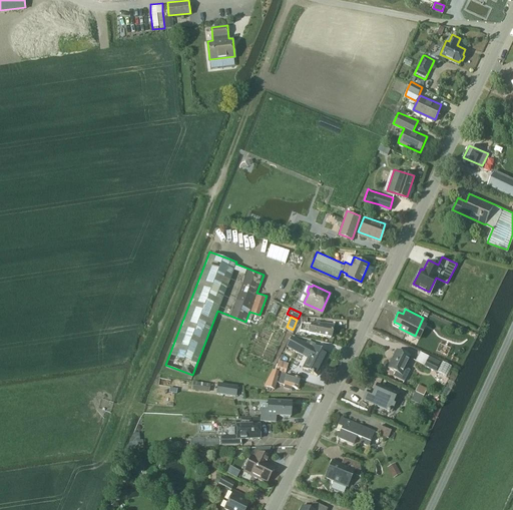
[(300,329),(309,331),(331,336),(333,324),(325,322),(311,322),(301,322),(300,329)]
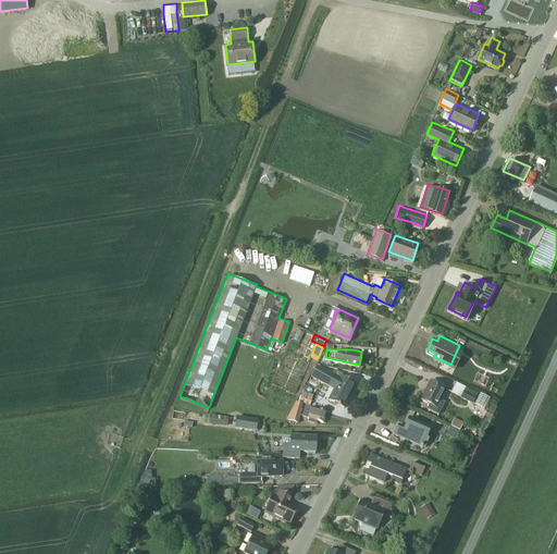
[(339,374),(317,364),(310,376),(333,386),(327,397),(344,406),(357,382),(341,373),(339,374)]
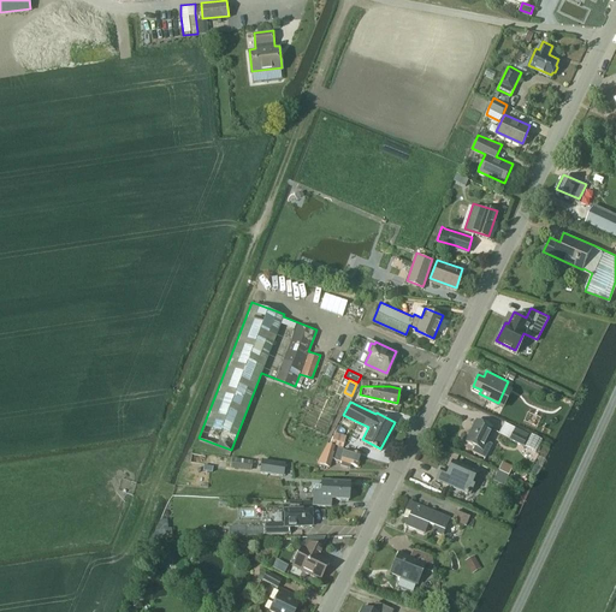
[(477,417),(465,439),(474,444),(472,449),(485,456),(492,443),(487,440),(495,427),(477,417)]
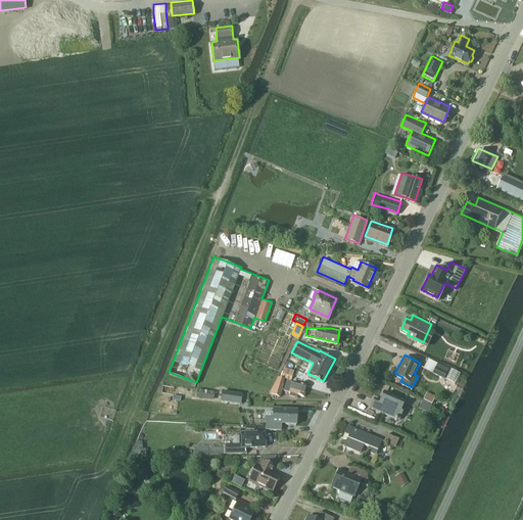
[(444,377),(447,371),(435,365),(432,371),(444,377)]
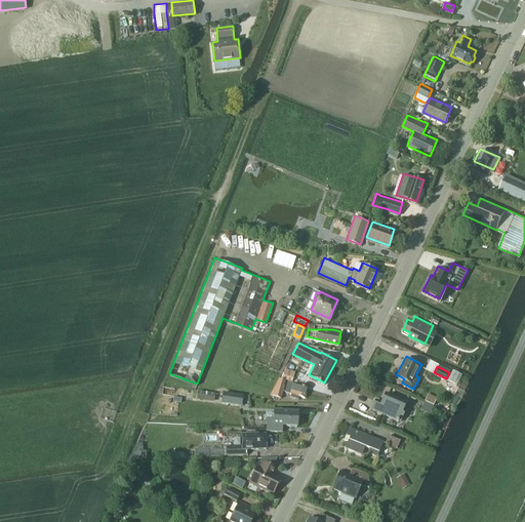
[(284,367),(281,377),(285,378),(291,380),(294,370),(286,368),(284,367)]
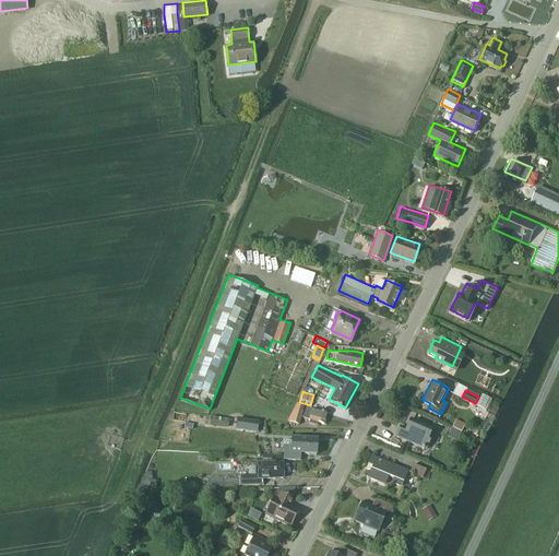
[(297,401),(287,420),(288,420),(299,422),(301,414),(302,409),(304,403),(299,402),(297,401)]
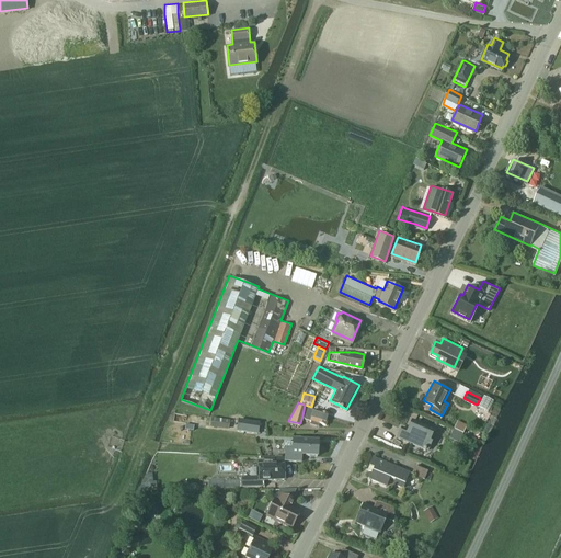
[(305,417),(310,419),(310,422),(316,423),(317,420),(327,423),(329,412),(307,406),(306,411),(305,417)]
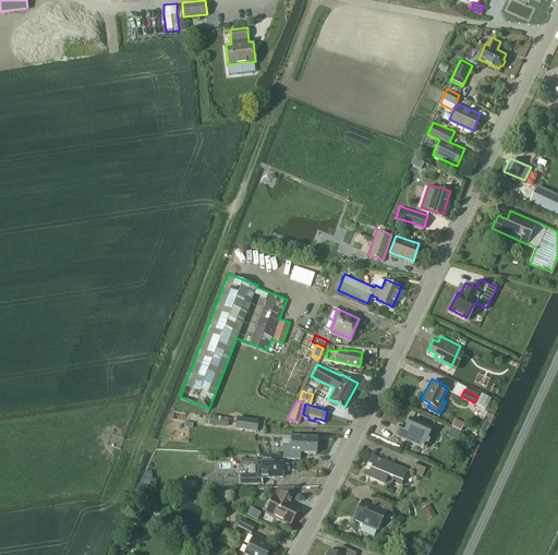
[(210,413),(209,423),(227,425),(228,415),(210,413)]
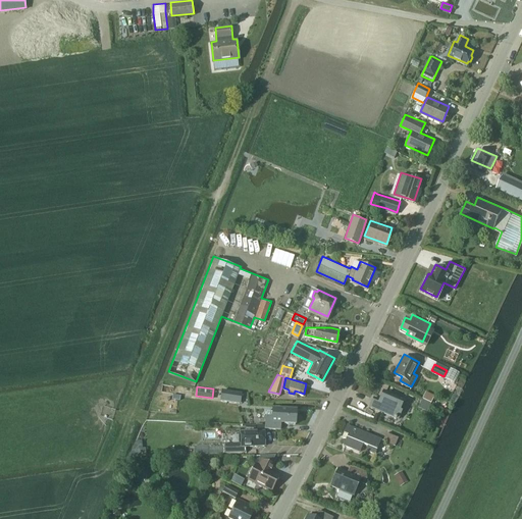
[(401,408),(405,397),(384,387),(379,398),(374,396),(370,405),(399,417),(403,409),(401,408)]
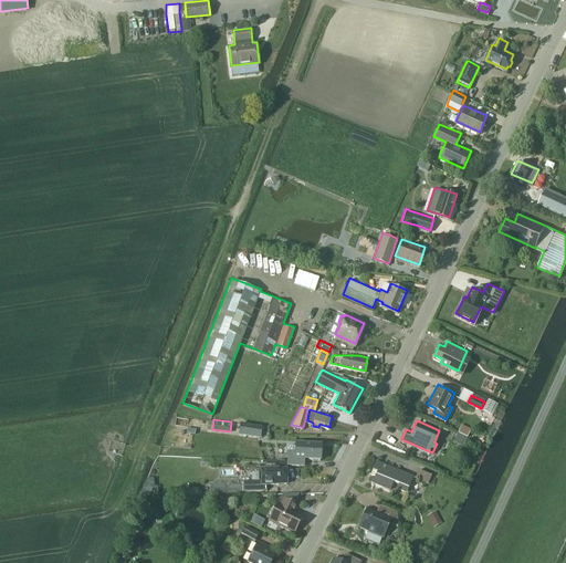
[(240,421),(238,433),(255,435),(260,436),(262,424),(261,424),(240,421)]
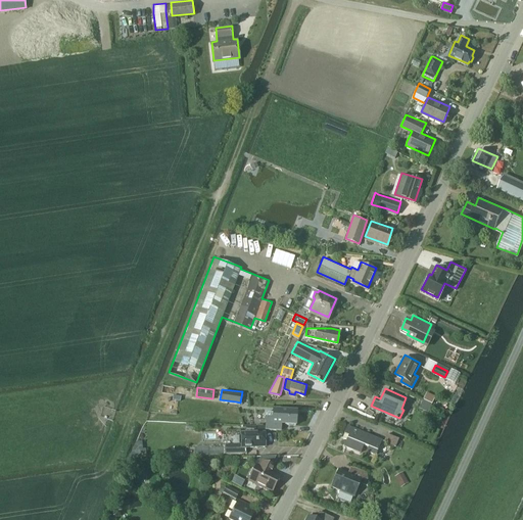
[(266,427),(280,428),(281,422),(295,422),(296,409),(273,408),(273,410),(266,410),(266,427)]
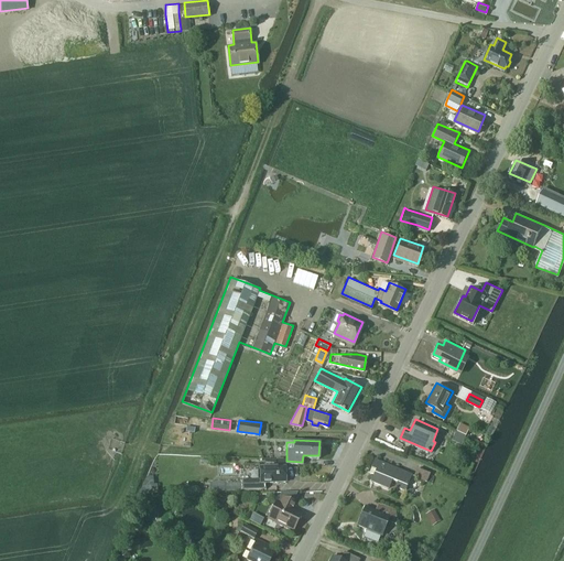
[(407,484),(411,473),(375,457),(371,466),(376,467),(371,479),(388,486),(392,477),(398,479),(396,484),(404,488),(407,484)]
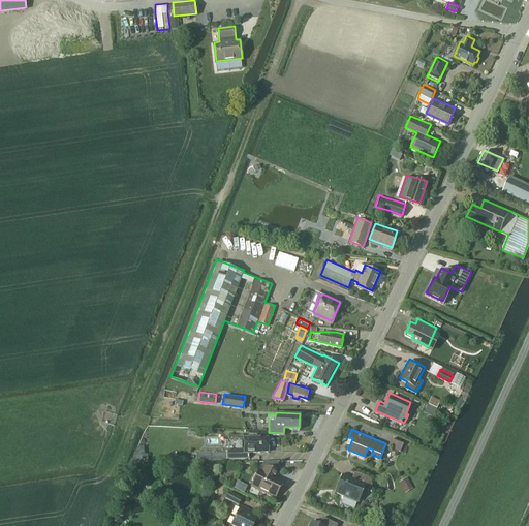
[(226,458),(243,457),(249,457),(249,452),(269,451),(268,435),(243,435),(244,447),(226,447),(226,458)]
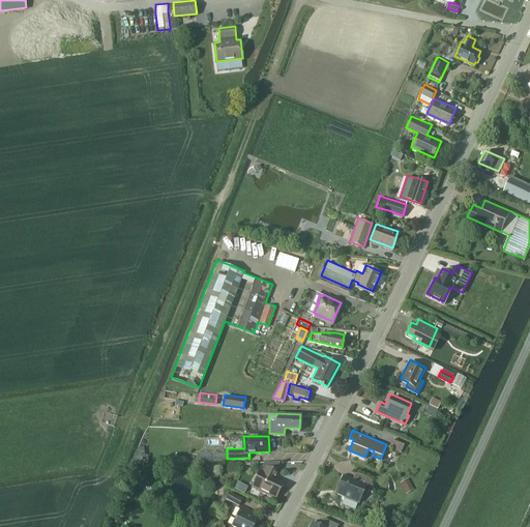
[(401,450),(404,442),(392,438),(389,445),(401,450)]
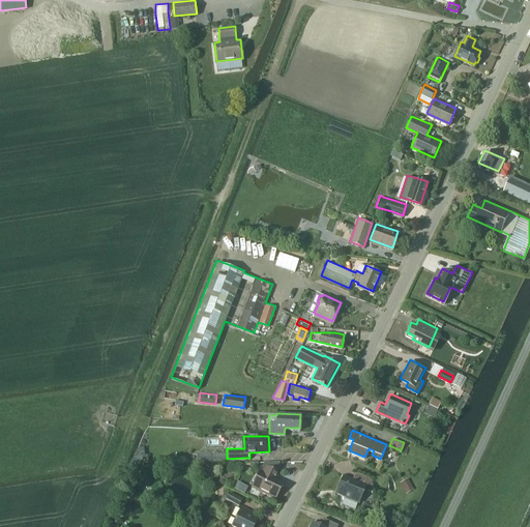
[(217,449),(197,450),(197,459),(217,459),(217,449)]
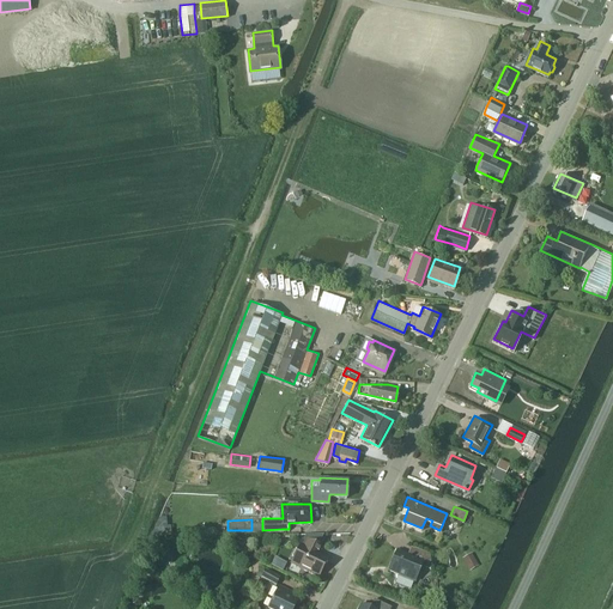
[(170,522),(156,523),(152,533),(170,531),(170,522)]
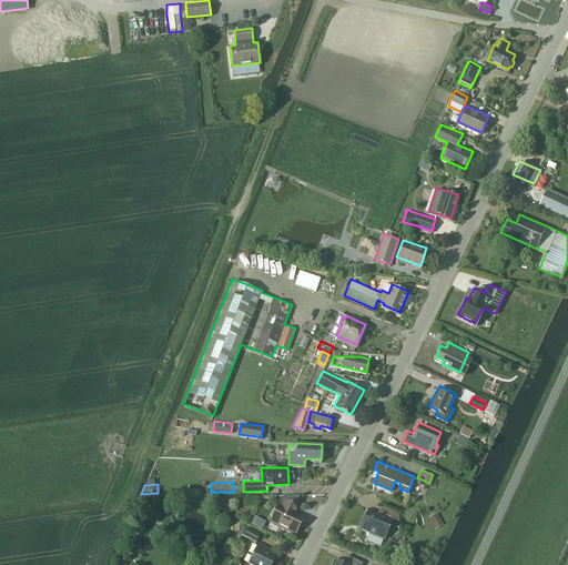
[(280,498),(270,518),(282,524),(281,525),(286,528),(287,527),(295,532),(303,516),(294,512),(297,504),(294,503),(298,493),(283,493),(280,498)]
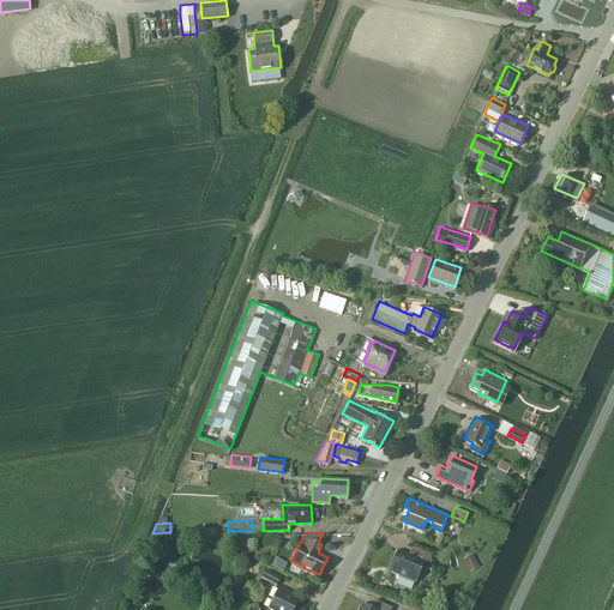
[(397,549),(390,569),(399,573),(398,574),(396,581),(410,587),(414,580),(414,579),(416,580),(422,565),(432,568),(431,551),(415,545),(411,555),(397,549)]
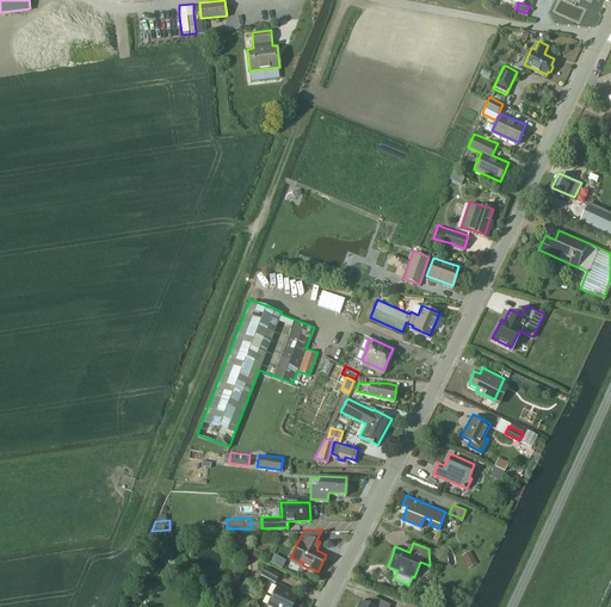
[(245,549),(241,556),(248,559),(252,552),(245,549)]
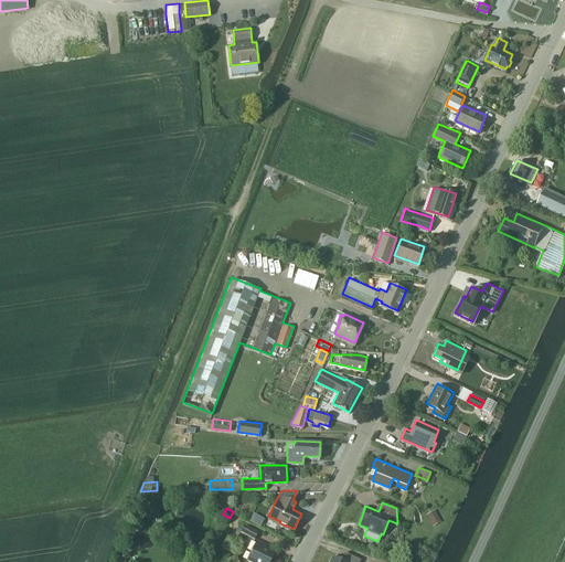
[(441,519),(436,509),(428,515),(434,523),(441,519)]
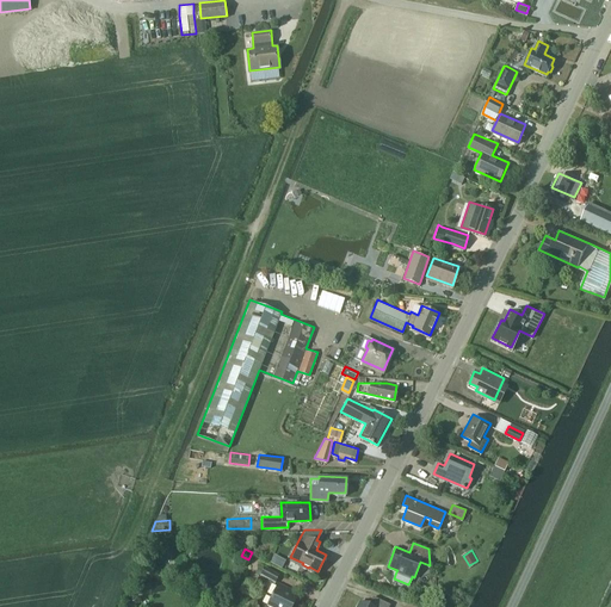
[(264,565),(259,563),(254,570),(261,574),(276,581),(279,573),(265,565),(264,565)]
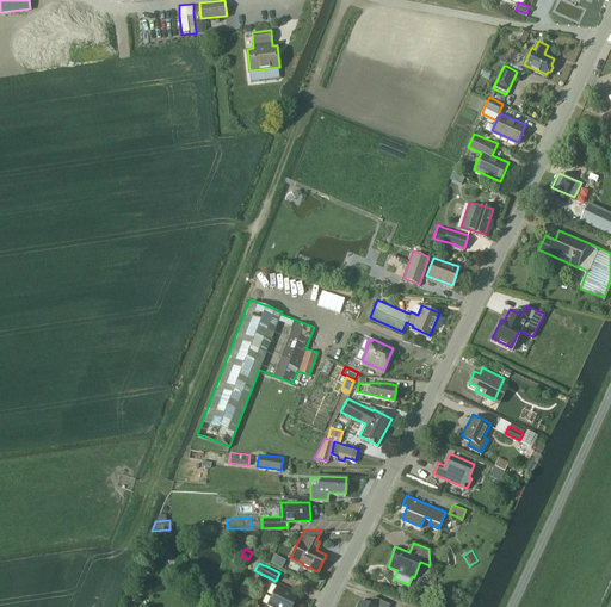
[(278,580),(266,604),(272,606),(291,606),(297,595),(291,592),(294,588),(278,580)]
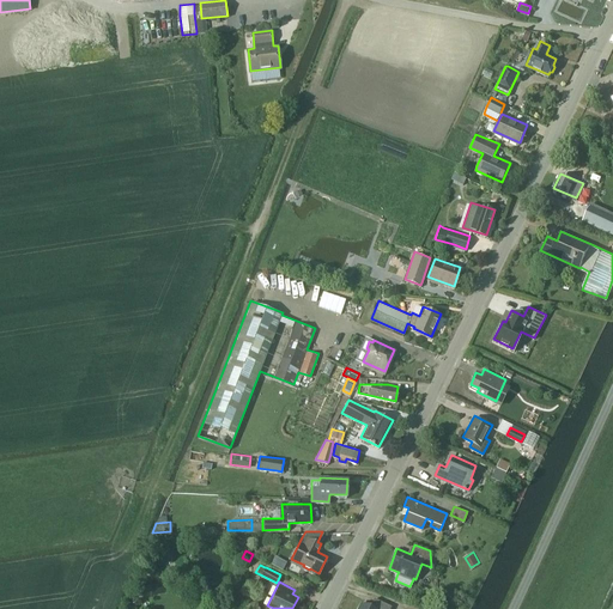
[(360,601),(356,608),(389,608),(392,606),(374,597),(370,606),(369,606),(360,601)]
